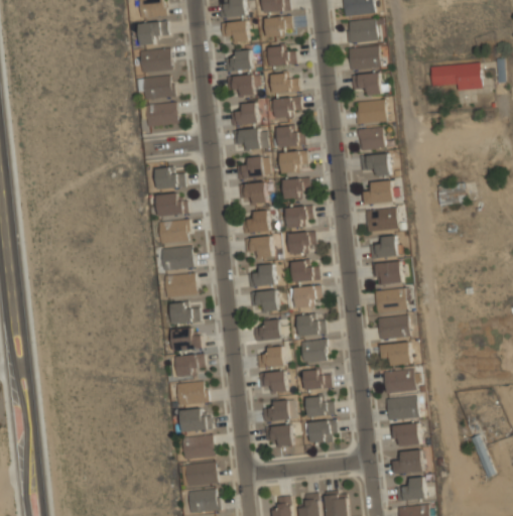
[(136,0),(138,16),(163,14),(161,0),(136,0)]
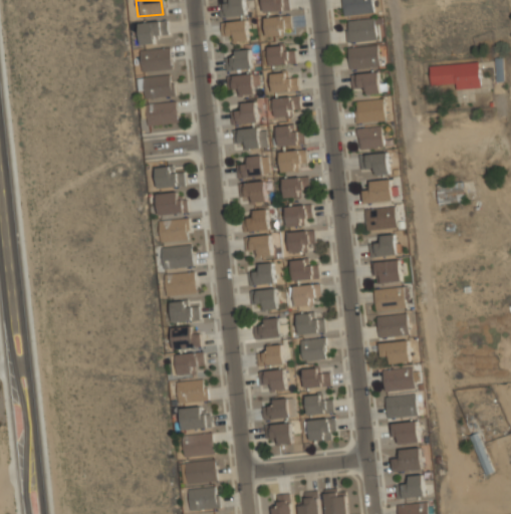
[(217,0),(220,16),(244,13),(242,0),(217,0)]
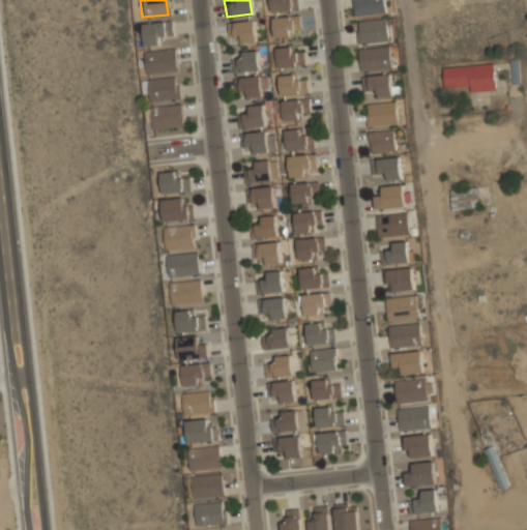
[(296,10),(295,0),(268,0),(268,11),(296,10)]
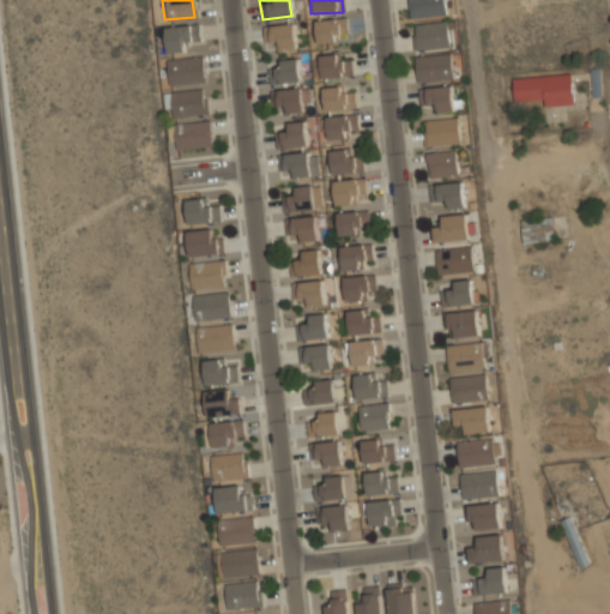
[(405,0),(408,18),(444,14),(441,0),(405,0)]
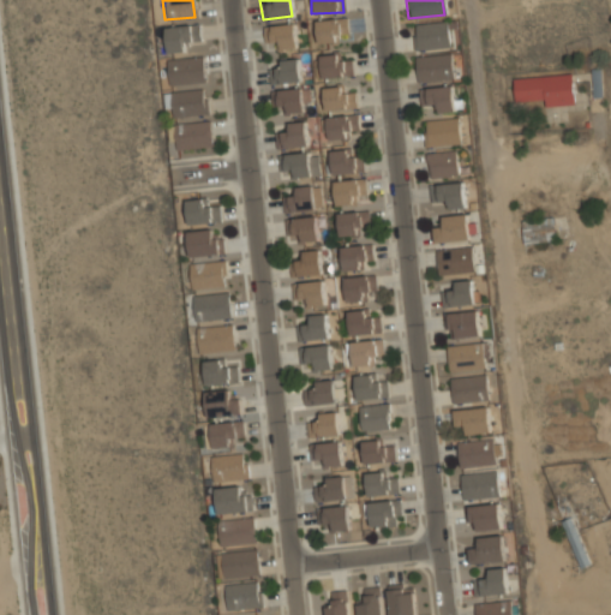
[(337,41),(337,35),(345,34),(343,17),(313,19),(316,42),(337,41)]
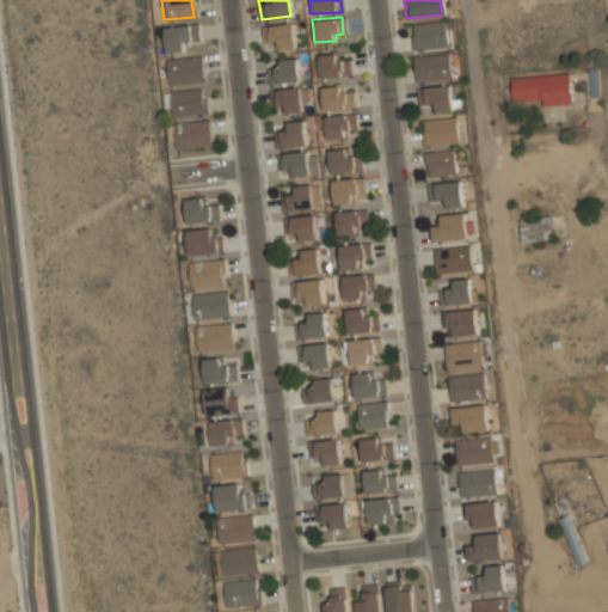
[(409,49),(446,47),(443,22),(407,24),(409,49)]
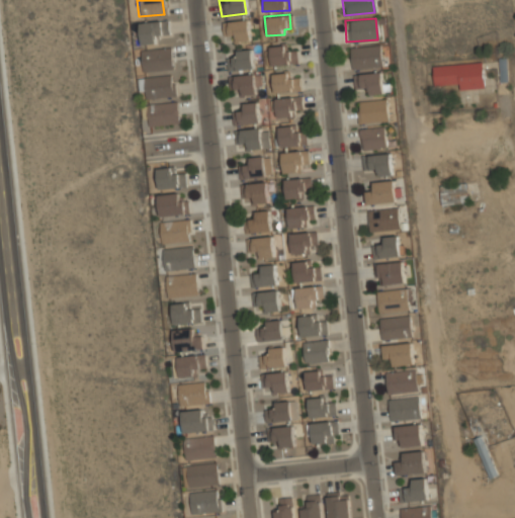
[(165,19),(137,22),(139,44),(168,40),(165,19)]
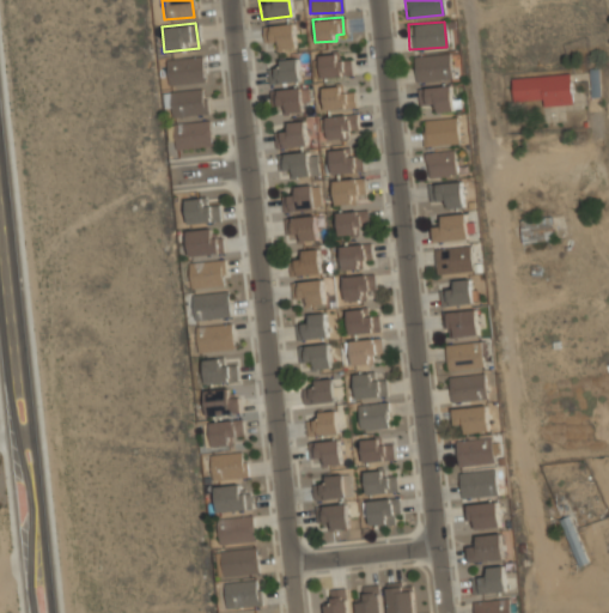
[(261,24),(261,40),(272,40),(272,48),(292,48),(292,24),(261,24)]
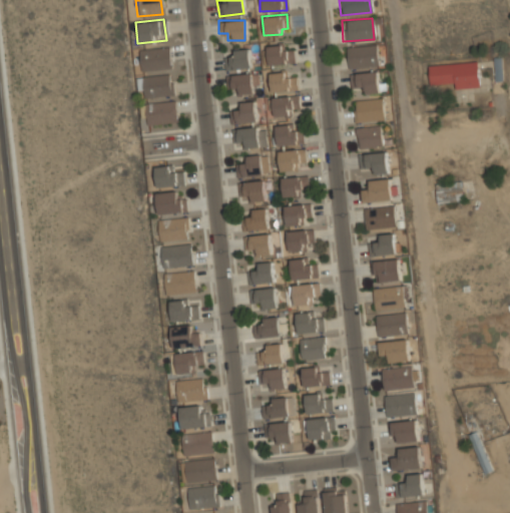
[(267,43),(266,62),(292,63),(292,50),(282,49),(283,44),(267,43)]
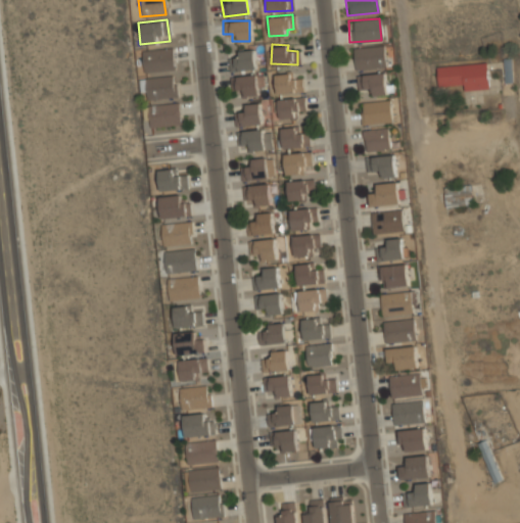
[(140,49),(142,72),(173,68),(171,46),(140,49)]
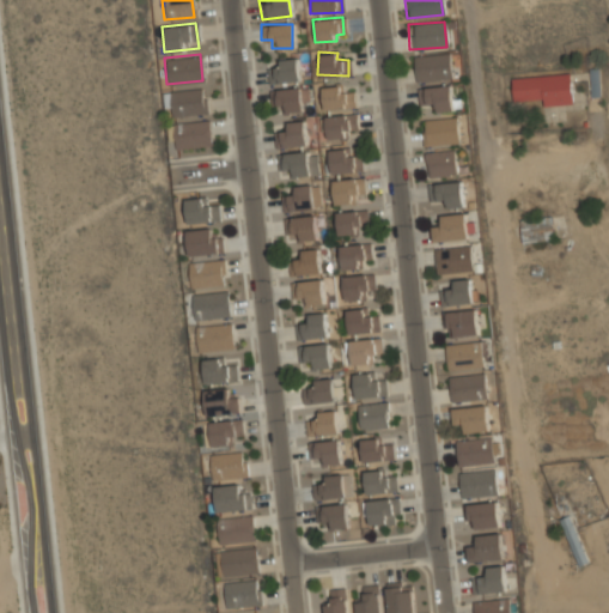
[(413,83),(450,79),(448,54),(410,56),(413,83)]
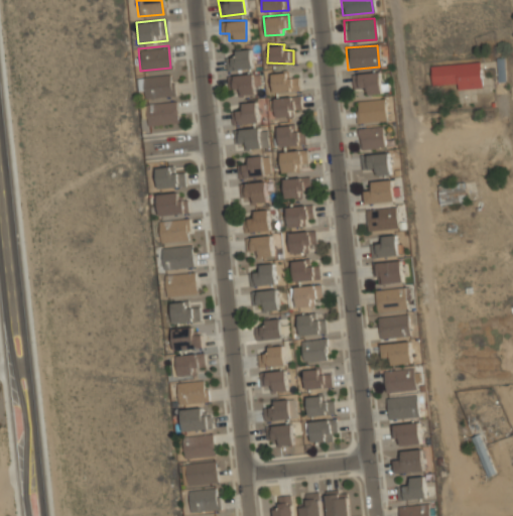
[(251,66),(247,47),(231,50),(233,58),(223,60),(225,71),(251,66)]
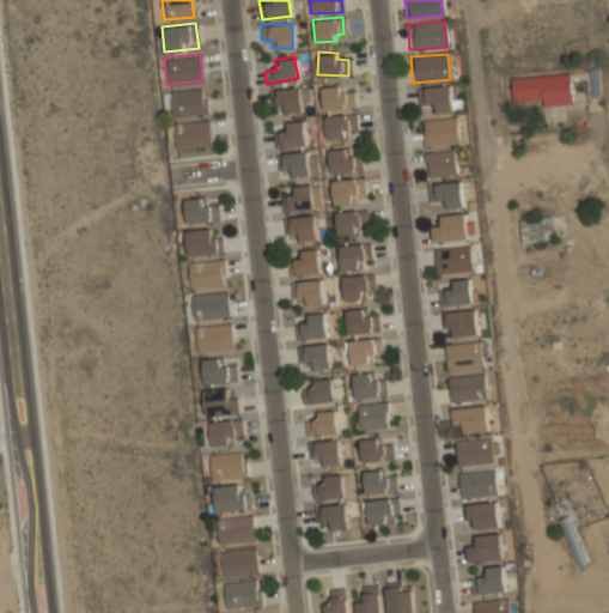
[(509,77),(511,105),(571,101),(568,72),(509,77)]
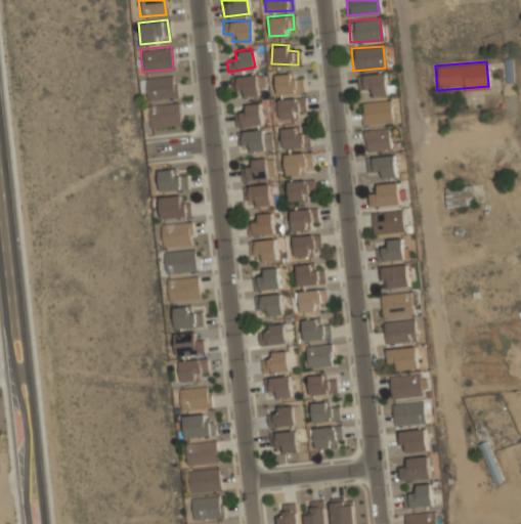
[(293,80),(291,71),(273,75),(277,94),(302,89),(300,78),(293,80)]
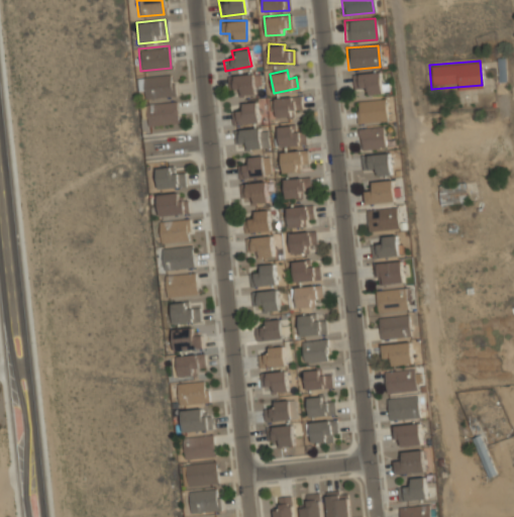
[(349,75),(351,89),(364,87),(365,95),(382,93),(380,72),(349,75)]
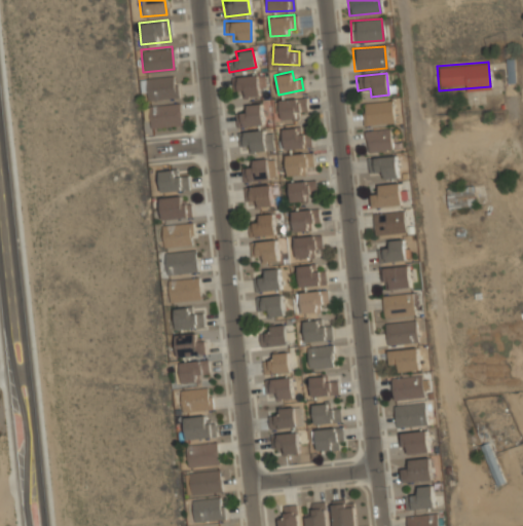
[(235,75),(236,96),(262,96),(262,74),(235,75)]
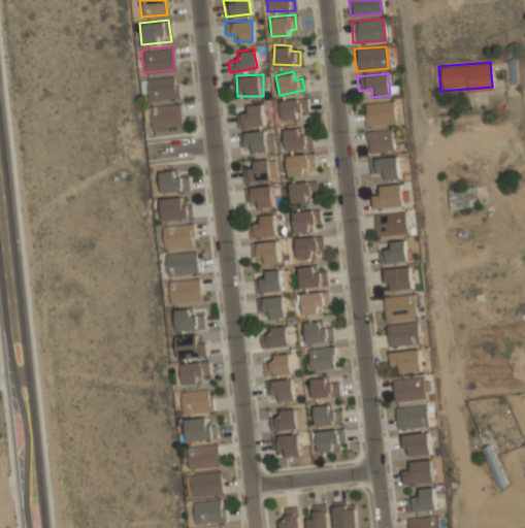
[(175,98),(175,76),(144,76),(144,99),(175,98)]
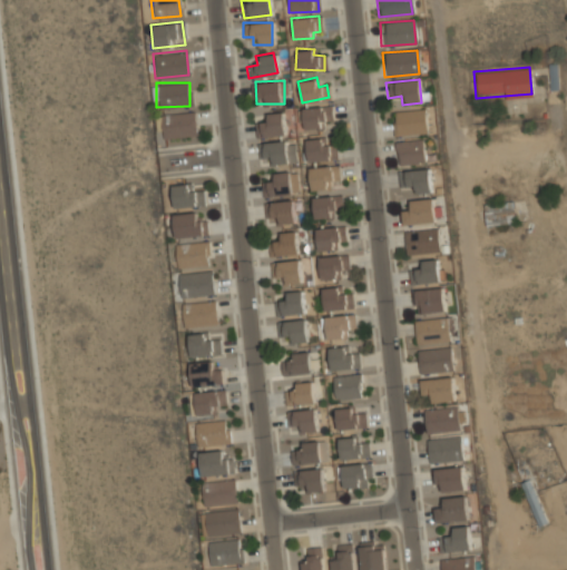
[(329,105),(300,108),(302,128),(331,125),(329,105)]
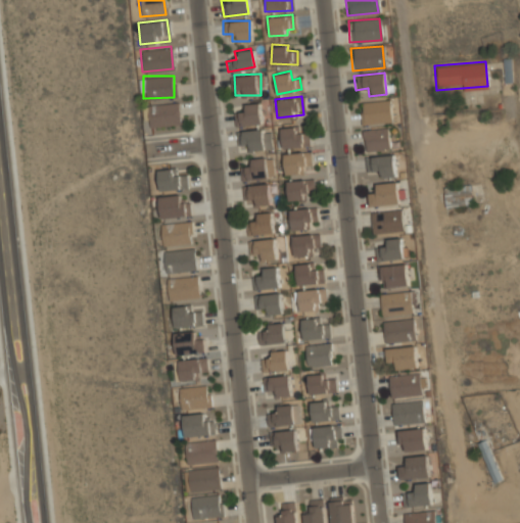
[(359,126),(390,123),(388,100),(357,103),(359,126)]
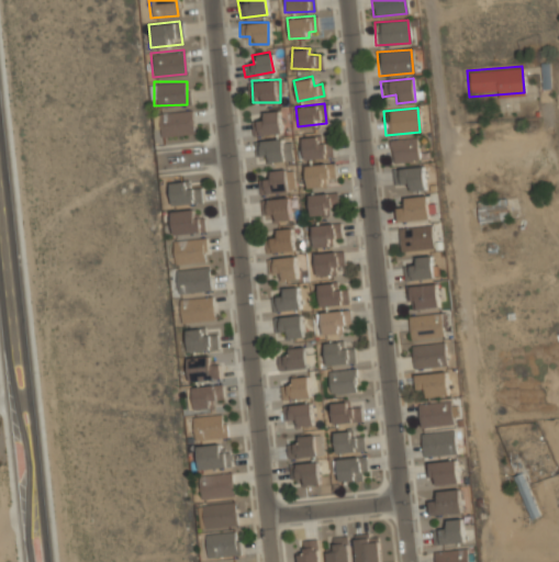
[(156,113),(158,135),(191,132),(189,110),(156,113)]
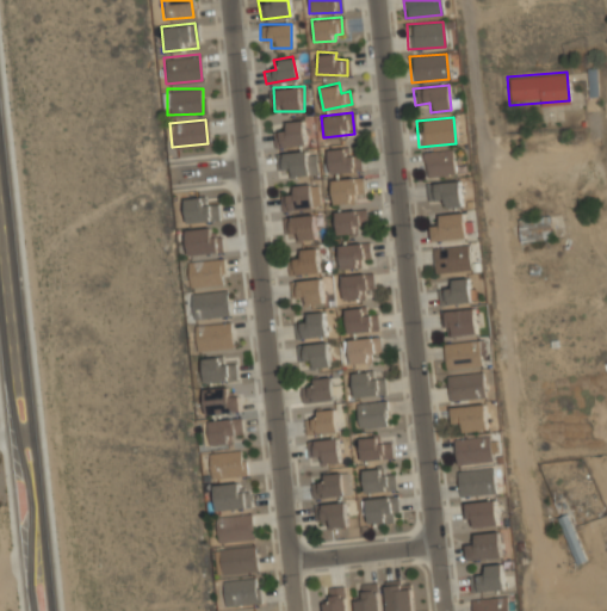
[(276,123),(279,147),(303,144),(301,119),(276,123)]
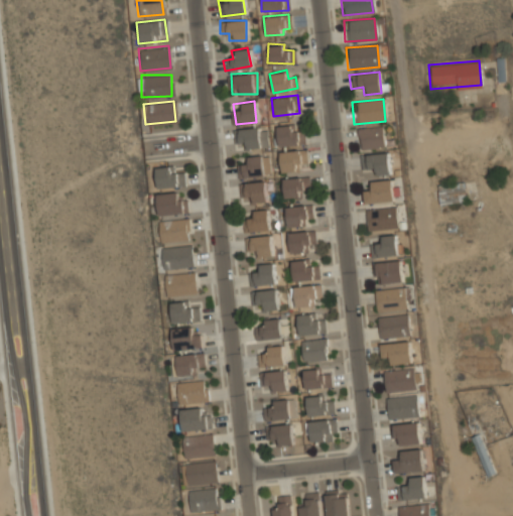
[(302,146),(302,131),(291,131),(291,126),(276,126),(276,146),(302,146)]
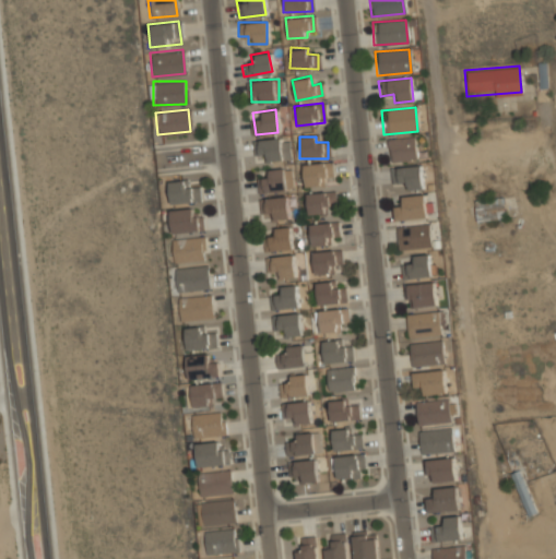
[(387,140),(388,162),(415,161),(414,138),(387,140)]
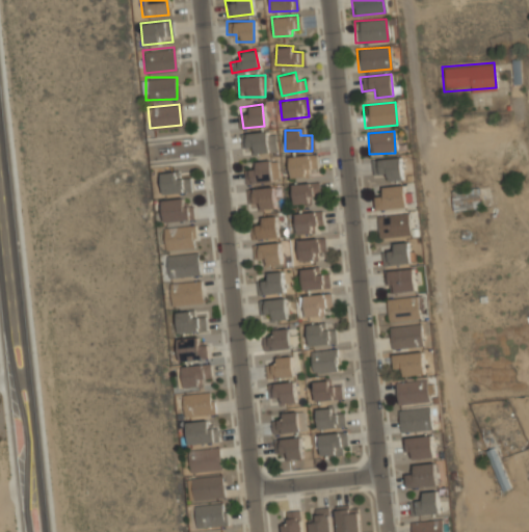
[(266,153),(265,132),(244,133),(245,154),(266,153)]
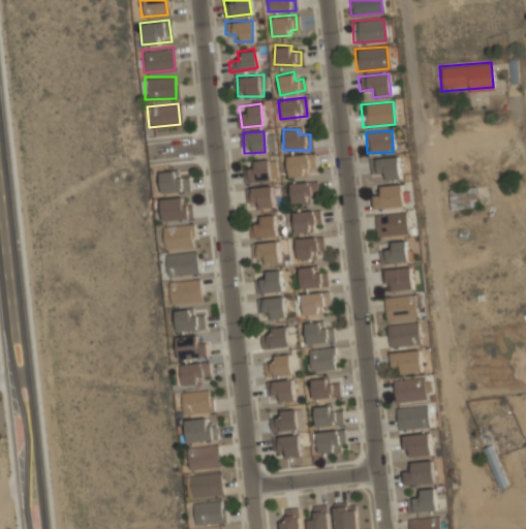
[(312,155),(286,155),(286,175),(312,175),(312,155)]
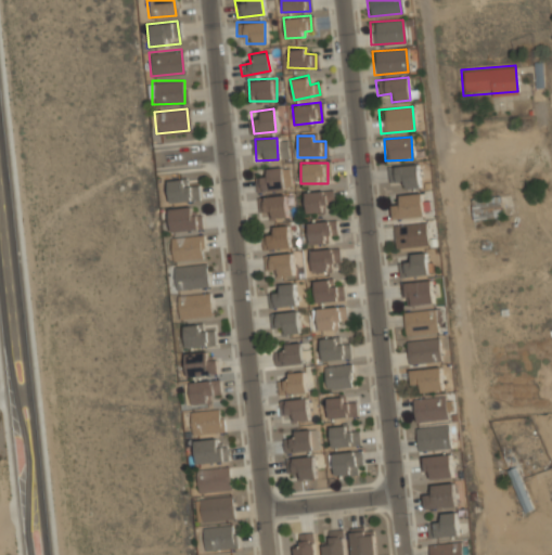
[(419,186),(416,165),(386,167),(387,181),(399,180),(400,188),(419,186)]
